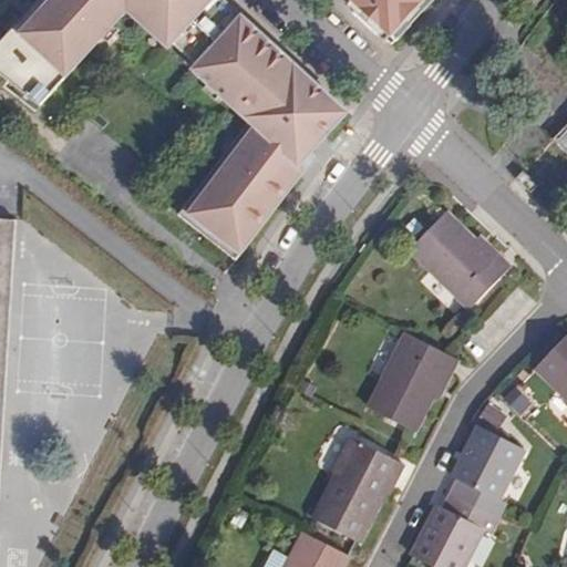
[(348,114),(223,0),(40,0),(4,40),(8,44),(0,52),(0,73),(41,106),(127,12),(132,8),(147,21),(143,27),(169,50),(174,44),(198,66),(194,72),(251,123),(257,127),(247,138),(241,134),(197,187),(202,192),(181,216),(237,261),(254,238),(315,157),(307,152),(322,134),(326,137),(348,114)]
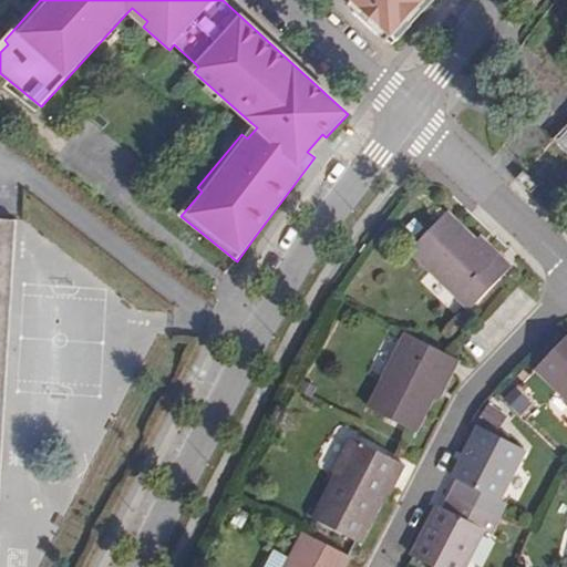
[(360,7),(352,0),(348,4),(356,11),(360,7)]
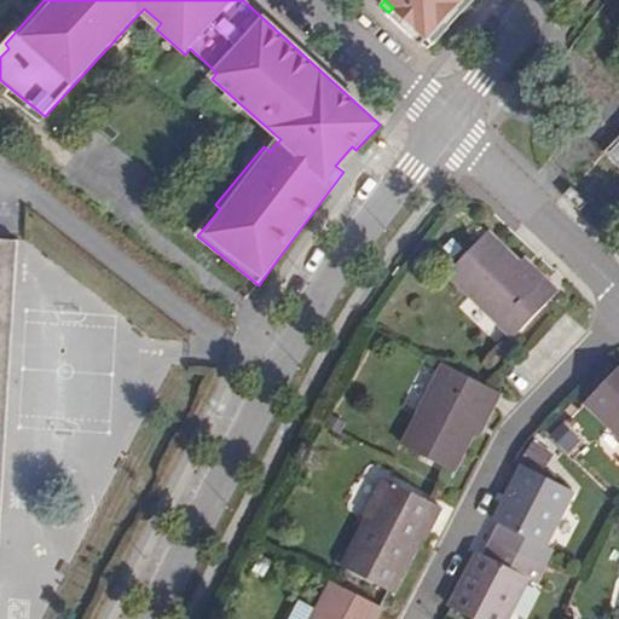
[(385,0),(393,7),(388,12),(414,36),(418,32),(427,39),(433,44),(472,0),(385,0)]
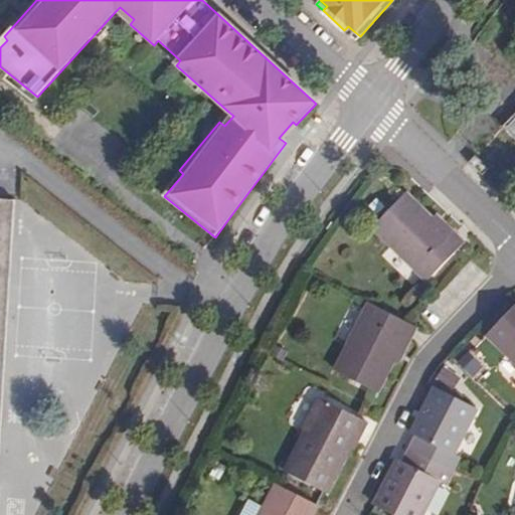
[(120,7),(116,11),(130,24),(134,19),(120,7)]
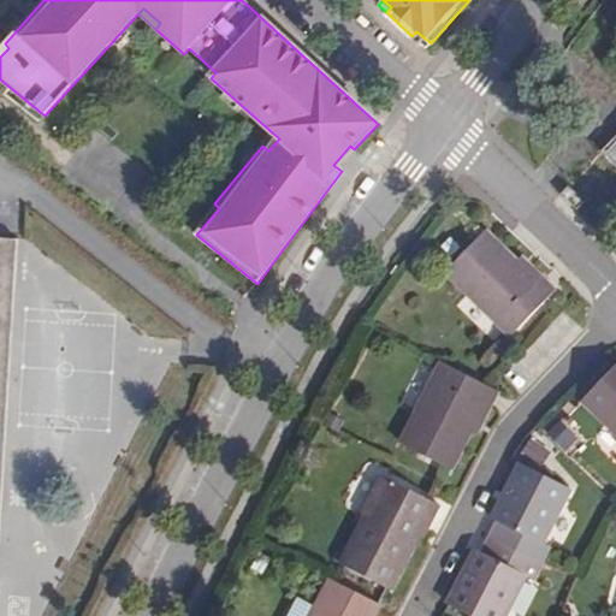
[(420,43),(425,39),(416,31),(412,36),(420,43)]
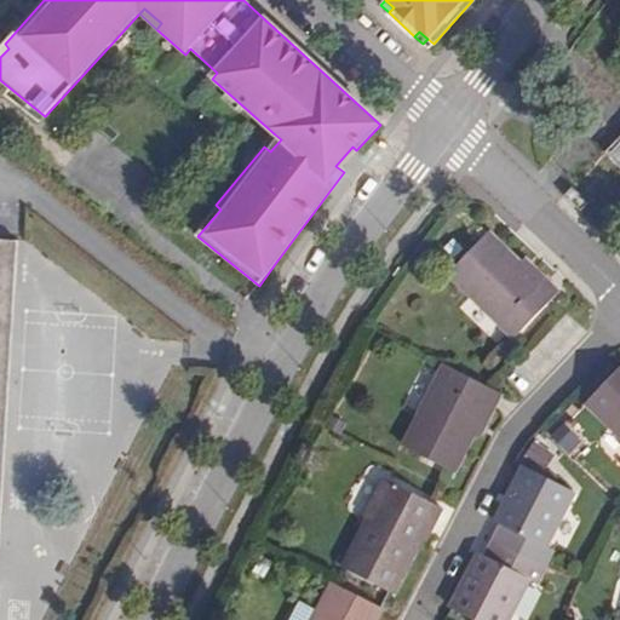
[(275,135),(264,147),(270,151),(281,139),(275,135)]
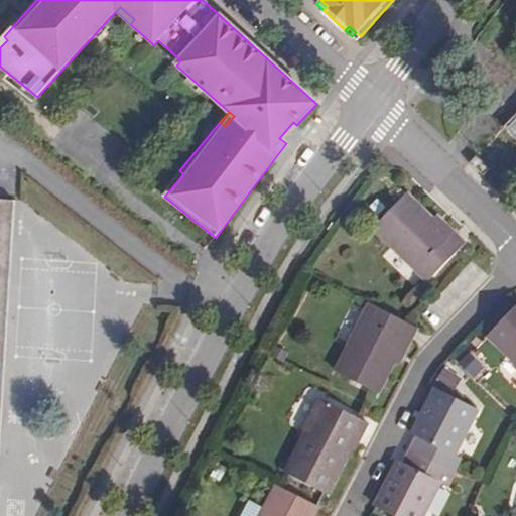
[(515,113),(500,130),(515,145),(515,113)]
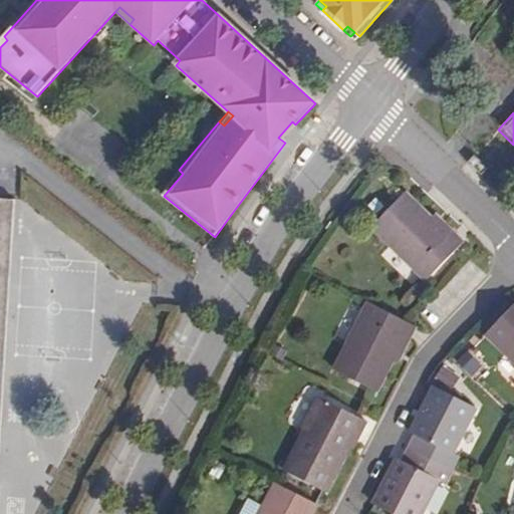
[(159,192),(164,196),(183,174),(179,170),(159,192)]
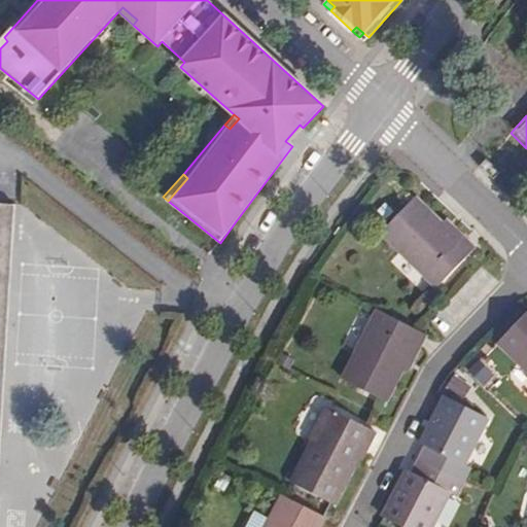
[(440,225),(413,200),(382,232),(437,288),(476,249),(463,238),(458,244),(440,225)]
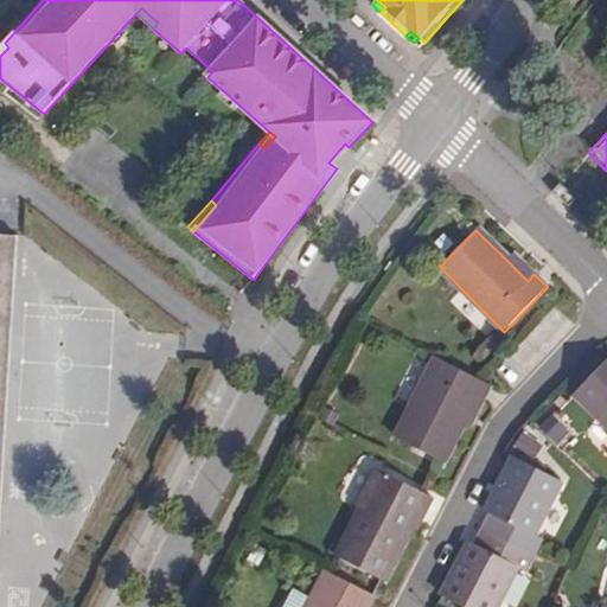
[(534,274),(513,254),(506,260),(528,281),(534,274)]
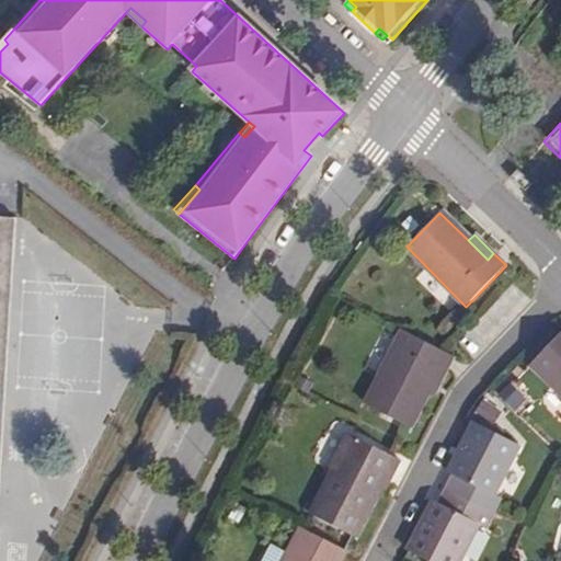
[(455,357),(403,331),(366,408),(409,430),(426,393),(437,370),(446,375),(455,357)]
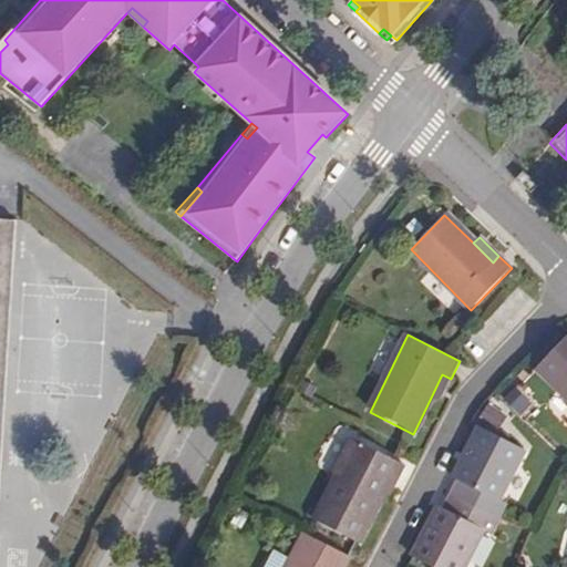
[(566,338),(537,369),(566,398),(566,338)]
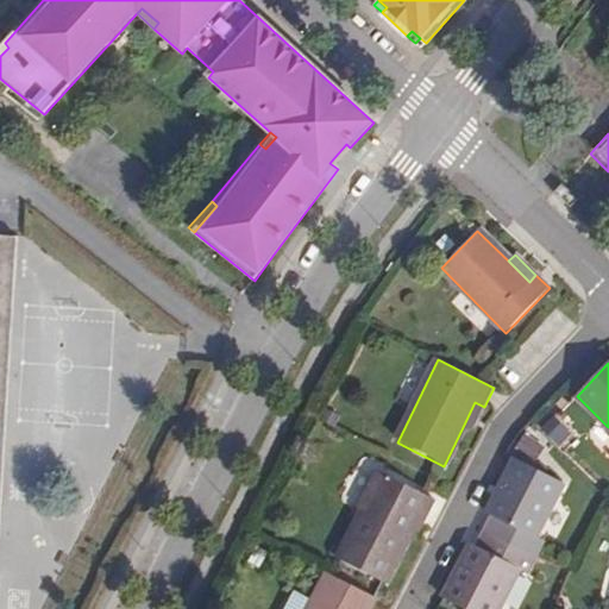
[(484,407),(475,402),(463,427),(472,432),(484,407)]
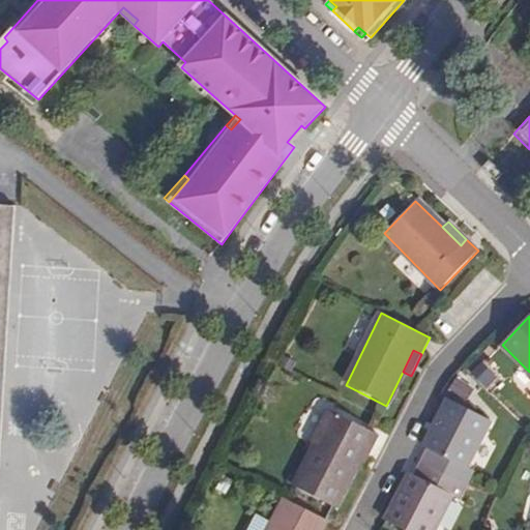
[(425,463),(467,484),(474,470),(467,466),(491,420),(450,400),(427,446),(433,449),(425,463)]
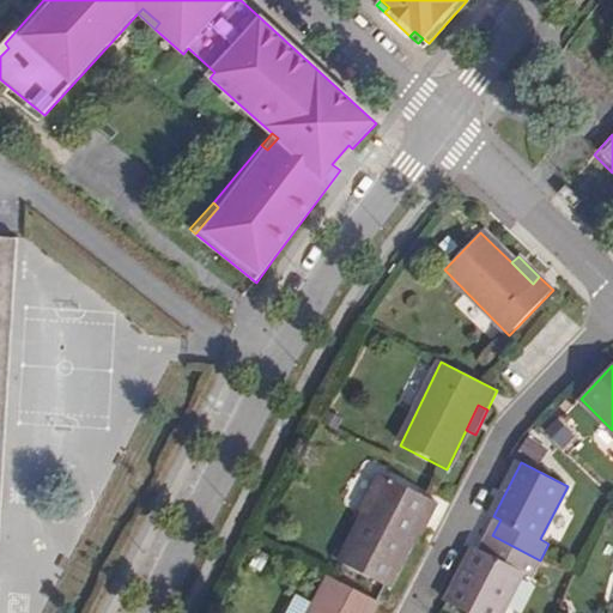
[(439,507),(381,477),(362,514),(368,516),(343,565),(388,589),(413,539),(418,530),(425,534),(439,507)]
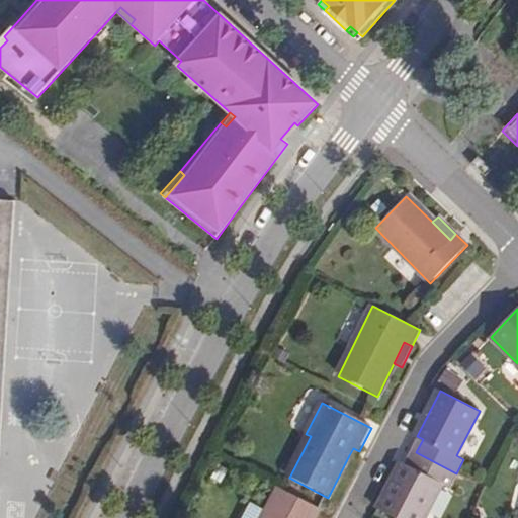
[(359,451),(353,448),(349,455),(355,458),(359,451)]
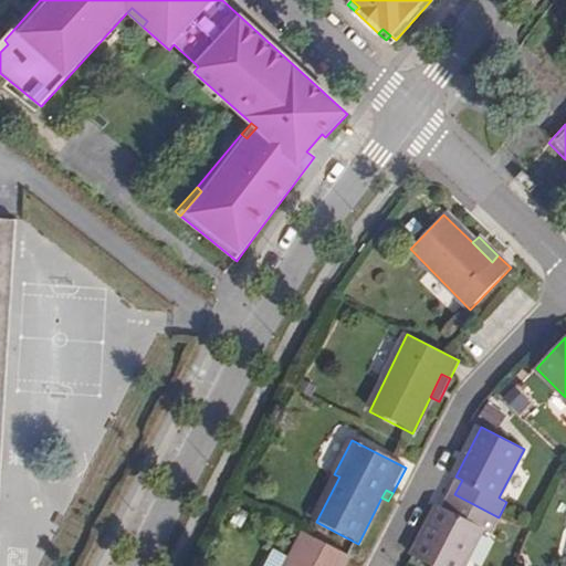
[(491,531),(499,517),(454,494),(447,509),(441,505),(415,555),(436,565),(464,565),(484,527),(491,531)]
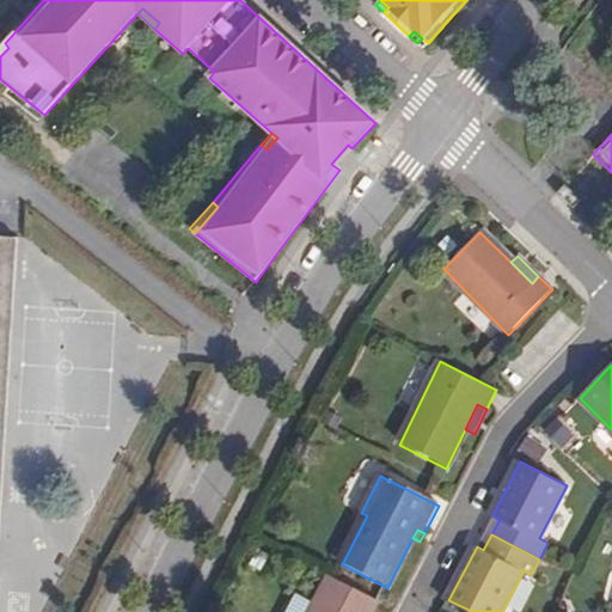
[(372,611),(378,600),(330,576),(312,611),(372,611)]
